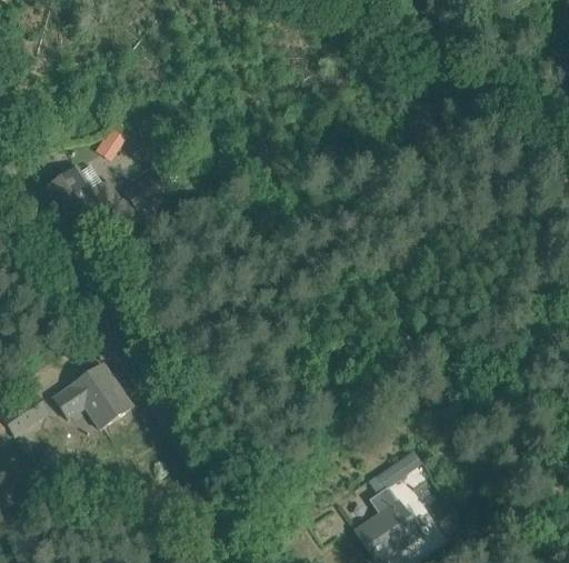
[(113,124),(106,138),(119,146),(127,133),(113,124)]
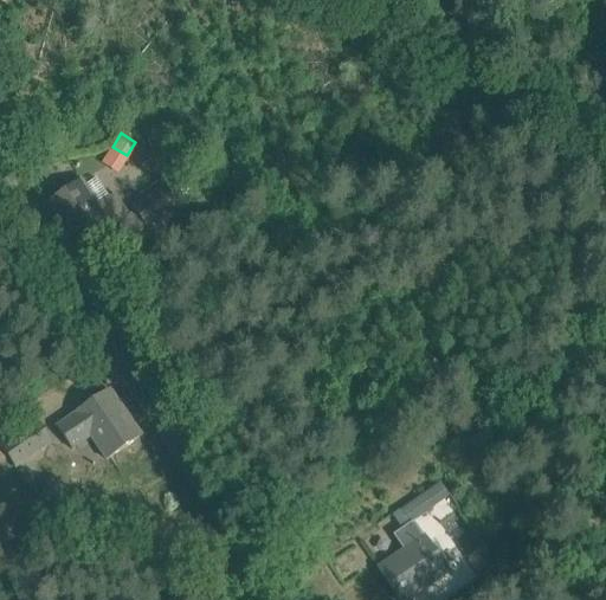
[(161,162),(171,178),(133,202),(146,221),(193,191),(171,156),(161,162)]
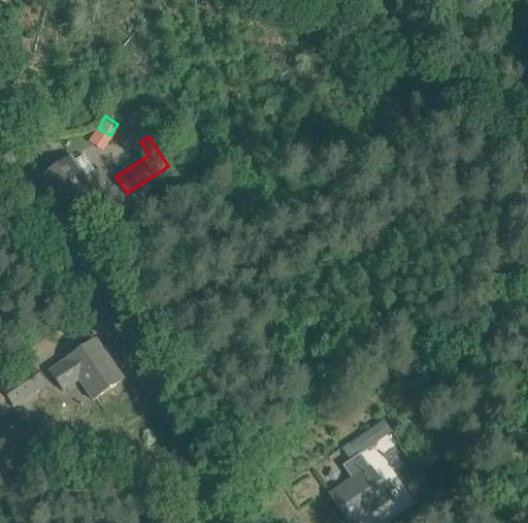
[(69,214),(86,201),(98,193),(97,192),(111,182),(100,166),(87,175),(71,153),(41,173),(69,214)]
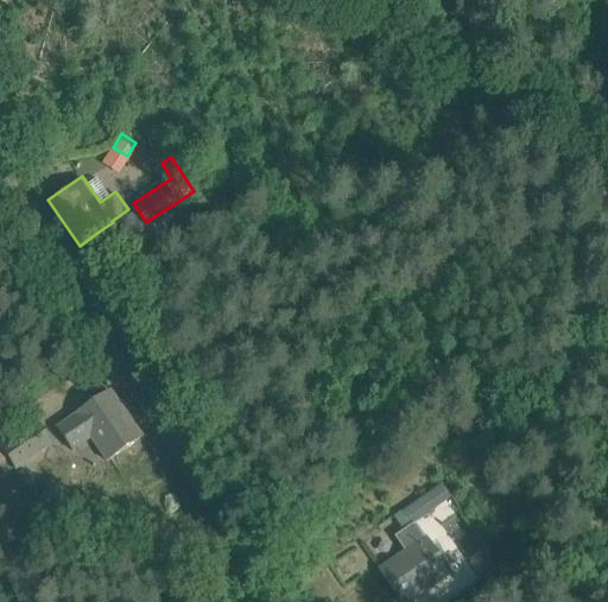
[(111,386),(90,400),(76,410),(77,411),(57,425),(73,447),(93,433),(108,456),(141,432),(111,386)]
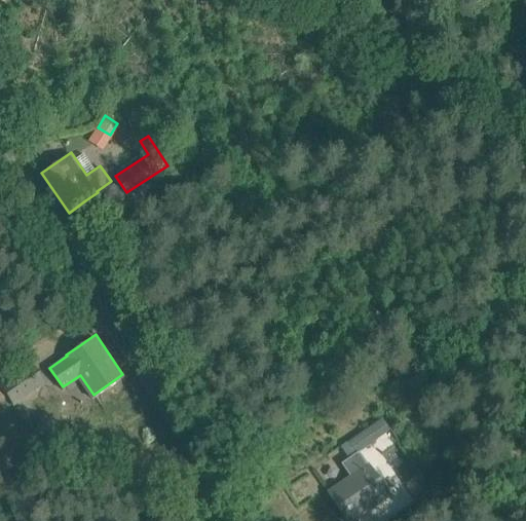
[(0,383),(0,384),(0,383),(0,400),(4,406),(11,401),(12,402),(45,380),(32,361),(0,381),(0,383)]
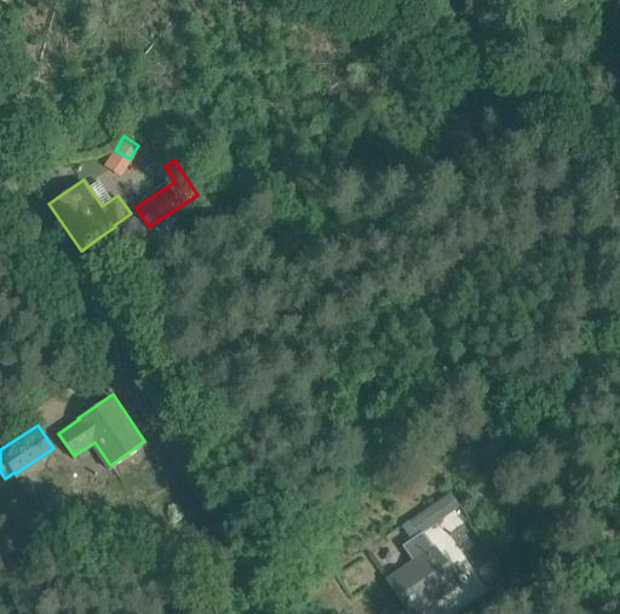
[(40,505),(62,515),(65,504),(45,494),(40,505)]
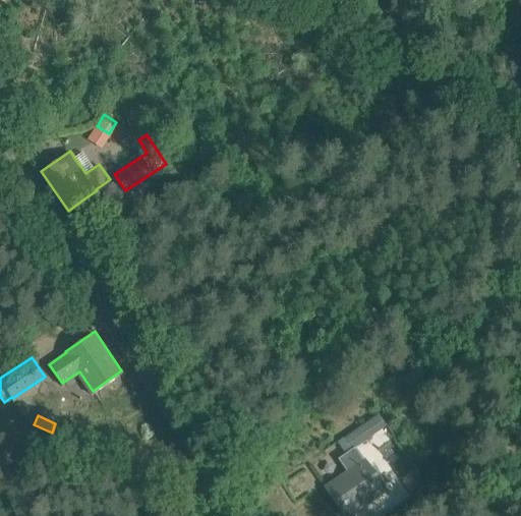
[(364,420),(349,432),(357,444),(372,433),(364,420)]
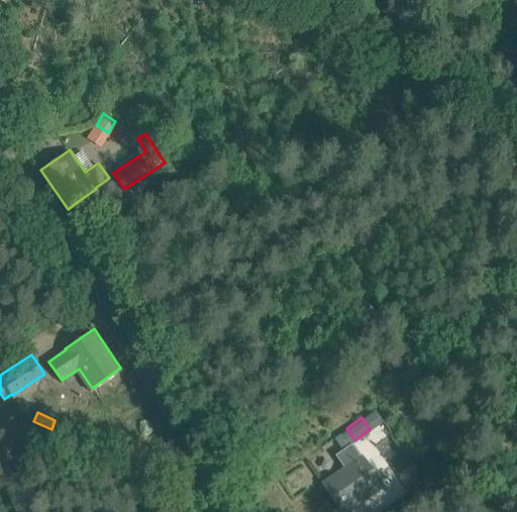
[(323,481),(343,510),(383,483),(363,453),(362,454),(351,441),(336,452),(345,466),(323,481)]
